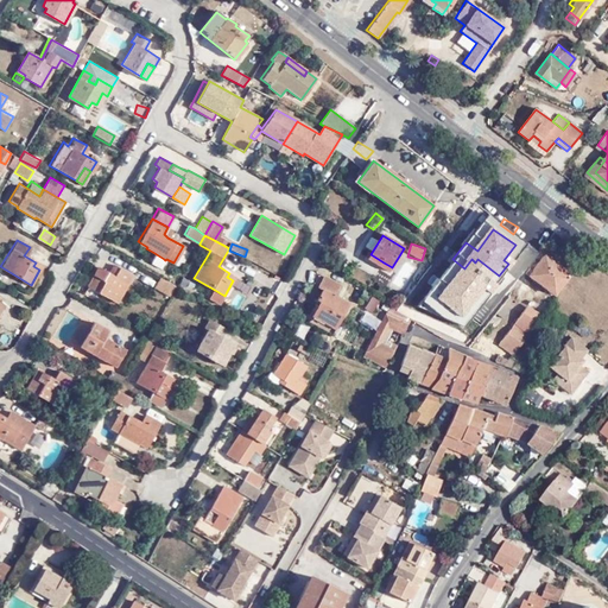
[(158,268),(164,259),(154,253),(149,263),(158,268)]
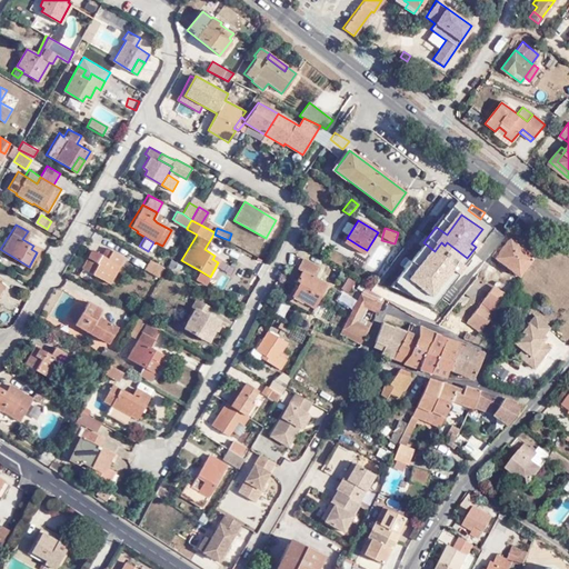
[(356,250),(359,246),(347,238),(343,242),(356,250)]
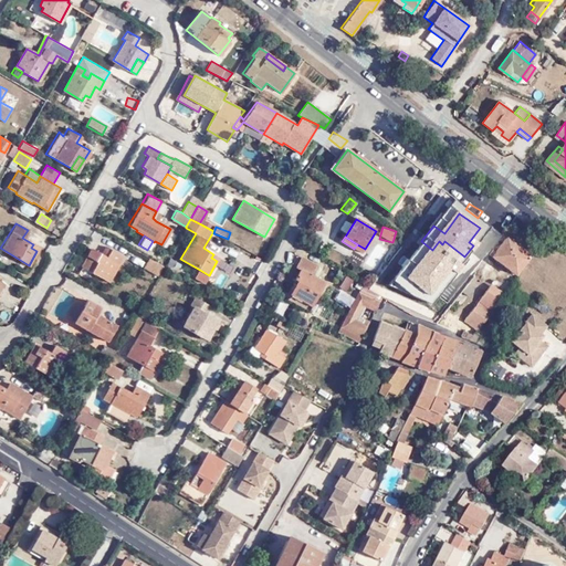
[(530,255),(505,237),(491,255),(515,274),(530,255)]
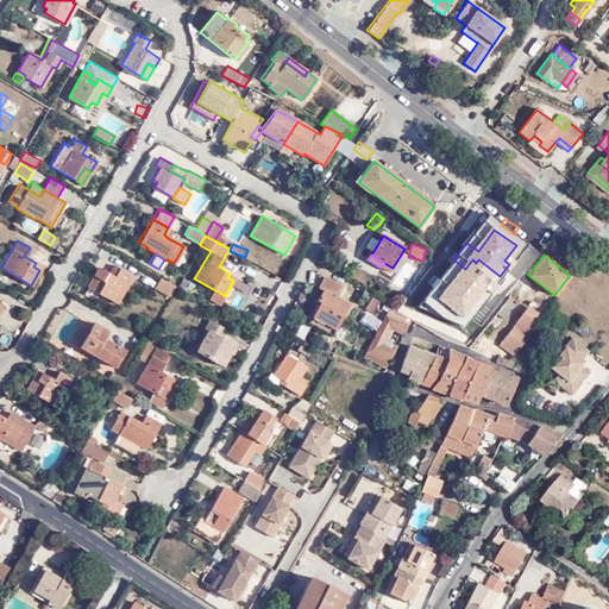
[(101,272),(95,269),(87,284),(117,302),(132,275),(119,268),(114,275),(104,269),(101,272)]
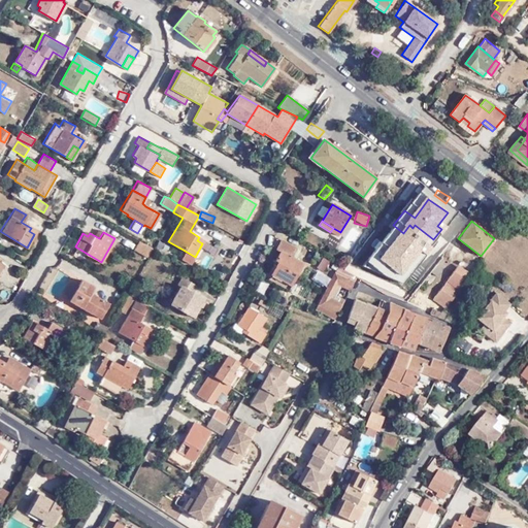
[(146,258),(152,249),(138,240),(133,250),(146,258)]
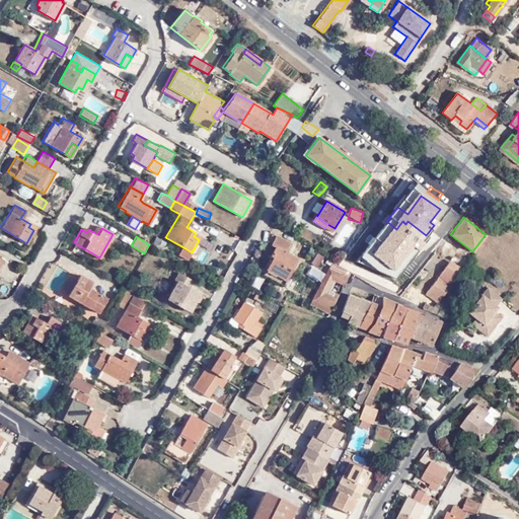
[(289,244),(275,236),(271,245),(275,247),(270,256),(272,257),(266,270),(285,281),(297,258),(285,251),(289,244)]
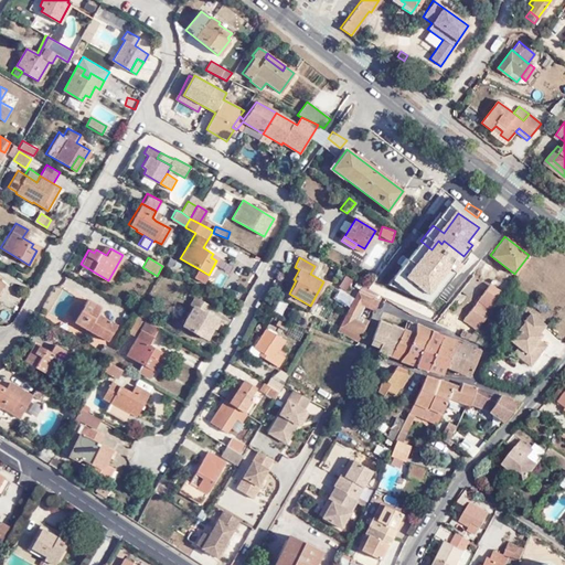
[(223,290),(235,264),(223,258),(211,284),(223,290)]
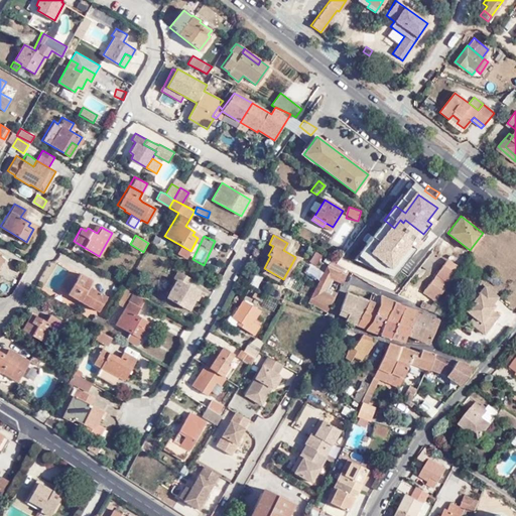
[(417,243),(413,240),(409,245),(413,248),(417,243)]
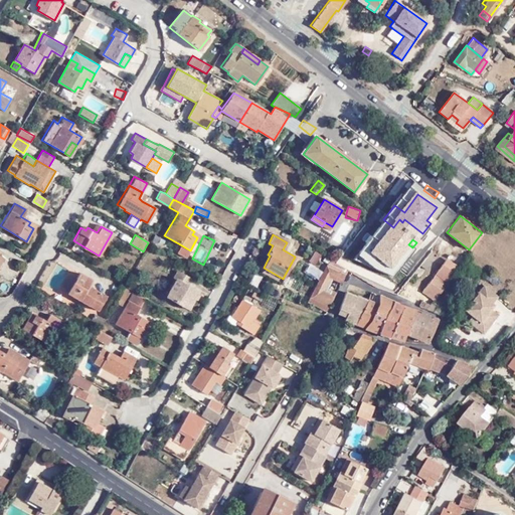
[(190,250),(180,244),(177,249),(186,255),(190,250)]
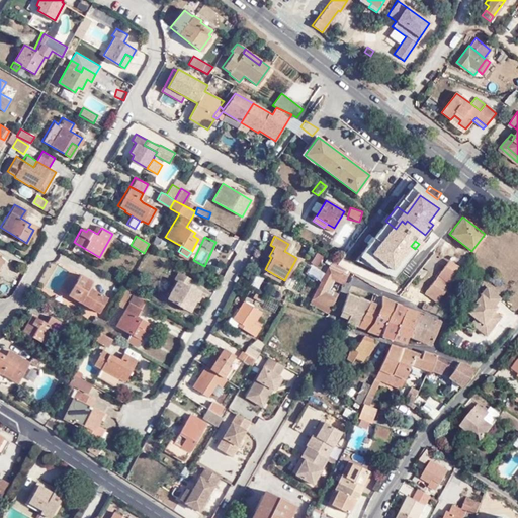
[(430,255),(433,252),(427,247),(419,257),(411,260),(386,291),(397,296),(398,295),(409,282),(422,266),(422,265),(430,255)]
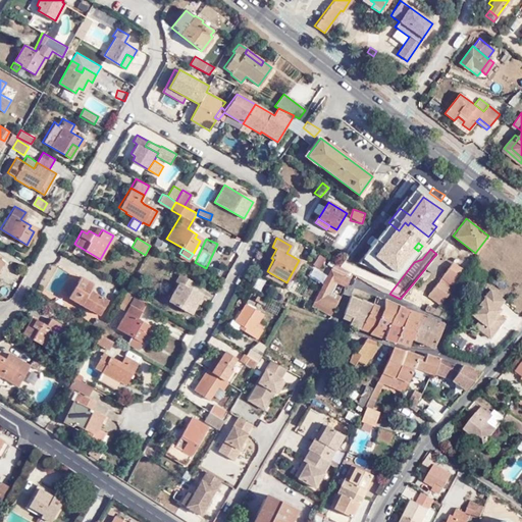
[(441,258),(436,254),(433,257),(425,267),(431,272),(432,270),(437,264),(441,258)]
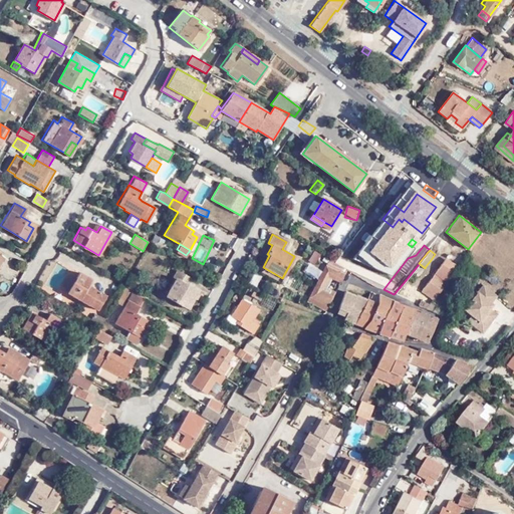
[(314,251),(309,262),(316,265),(321,255),(314,251)]
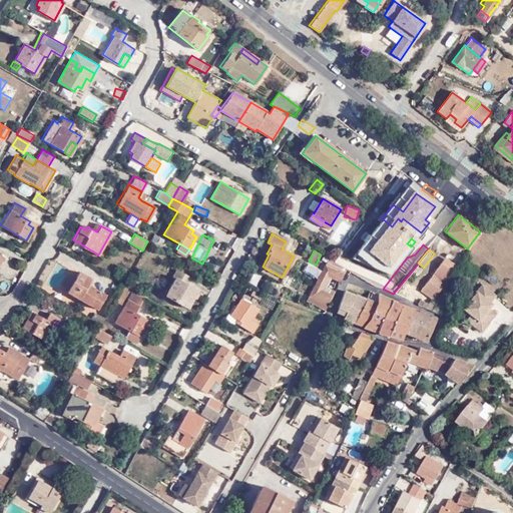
[(334,264),(329,260),(326,265),(344,274),(346,271),(334,264)]
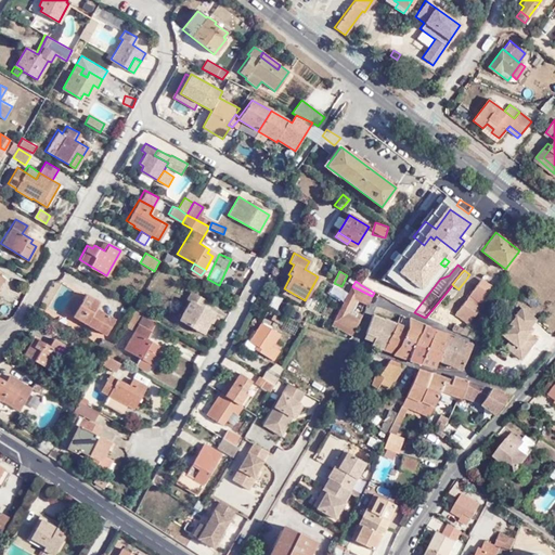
[(485,302),(491,293),(494,288),(485,283),(479,281),(453,313),(467,323),(470,319),(472,318),(475,314),(485,302)]
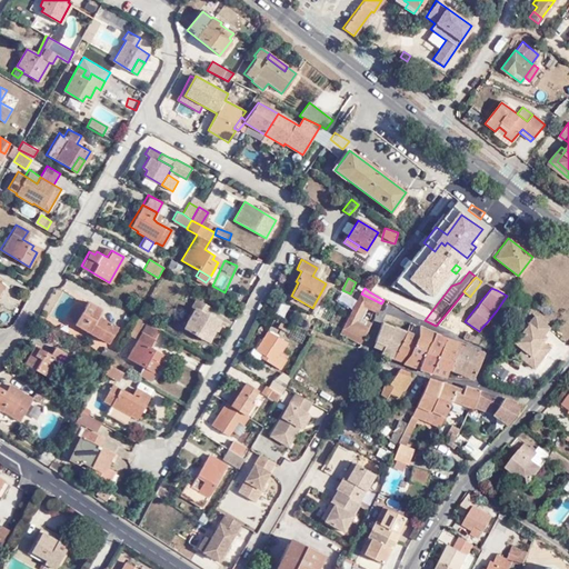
[(342,329),(363,339),(372,322),(362,317),(367,308),(377,312),(381,303),(361,293),(342,329)]
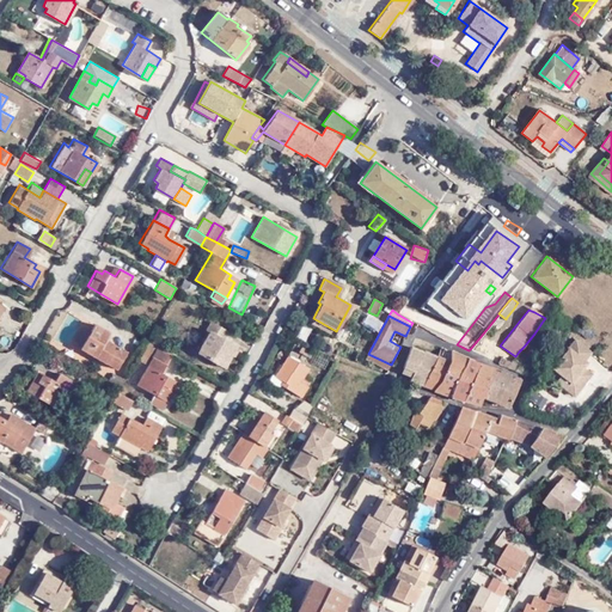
[(224,329),(210,322),(204,331),(208,332),(196,353),(213,363),(215,360),(224,365),(233,347),(219,338),(224,329)]
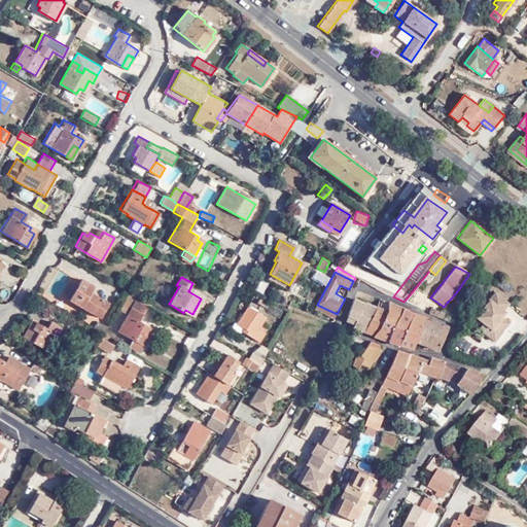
[(77,283),(70,296),(68,300),(99,318),(107,302),(90,291),(93,286),(80,278),(77,283)]
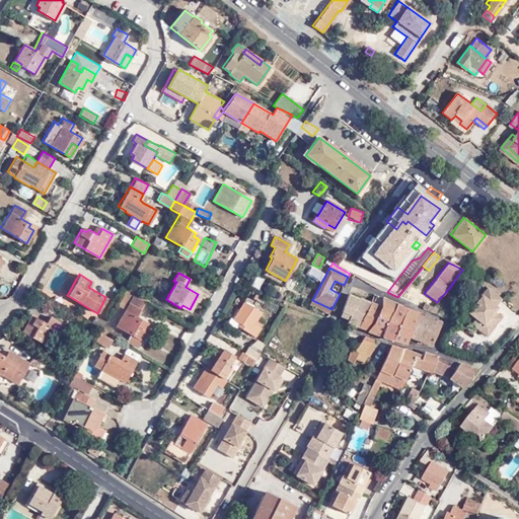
[(64,289),(69,292),(76,279),(71,277),(64,289)]
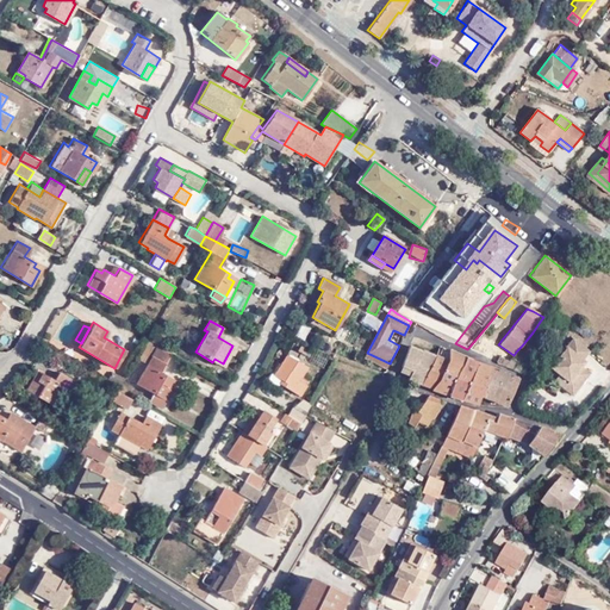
[(388,340),(399,346),(404,335),(393,330),(388,340)]
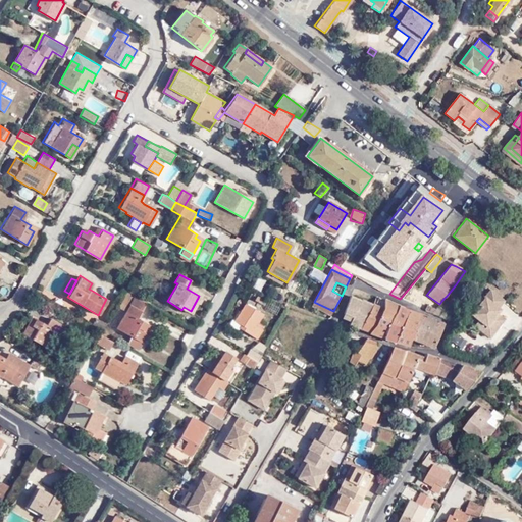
[(503,300),(489,290),(471,315),(478,320),(486,326),(484,328),(491,334),(501,324),(497,321),(501,317),(497,314),(500,310),(497,308),(503,300)]
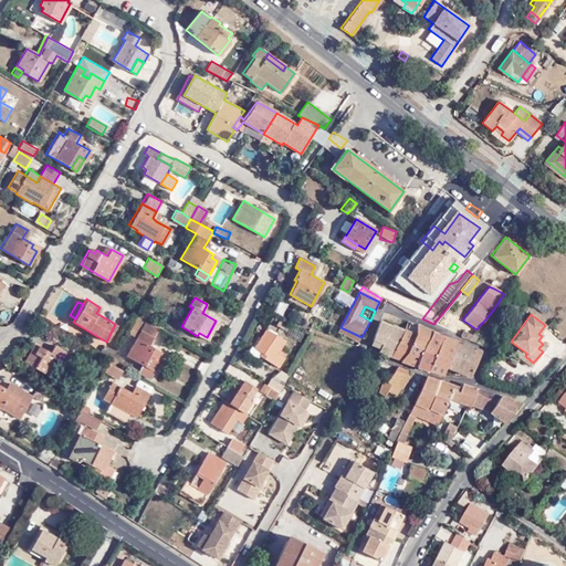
[(147,344),(157,326),(146,320),(125,355),(143,365),(153,370),(160,357),(156,354),(158,350),(147,344)]
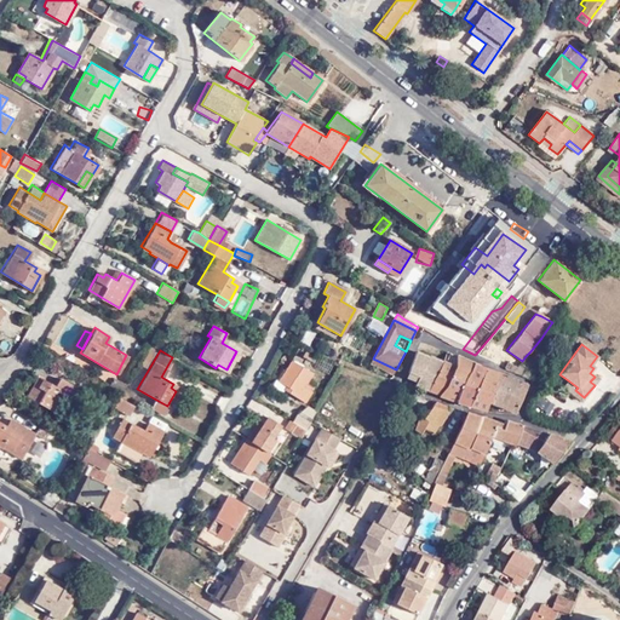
[(413,385),(429,391),(443,361),(430,355),(429,356),(415,351),(408,373),(418,378),(413,385)]
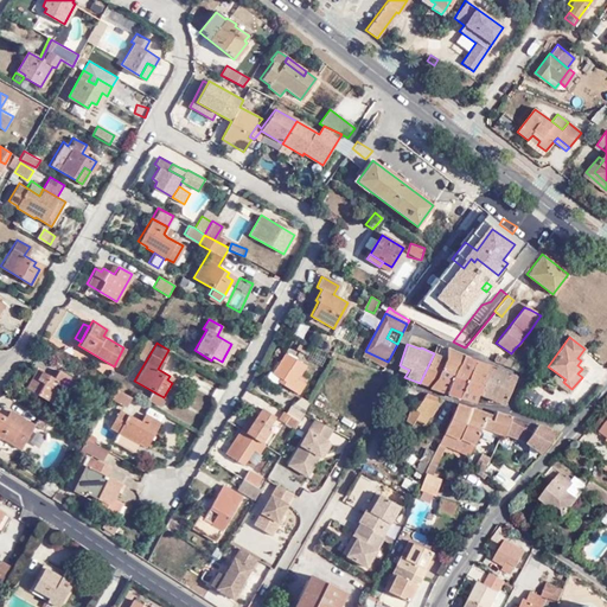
[(446,359),(430,387),(430,388),(447,394),(465,356),(446,347),(446,359)]
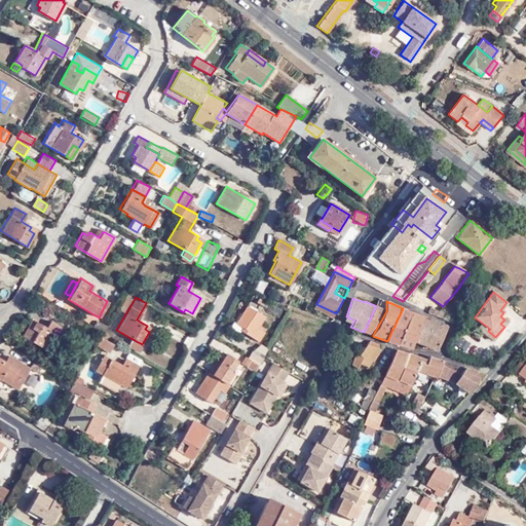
[(449,321),(458,325),(465,311),(446,302),(443,306),(439,311),(430,307),(429,309),(428,311),(428,312),(449,321)]
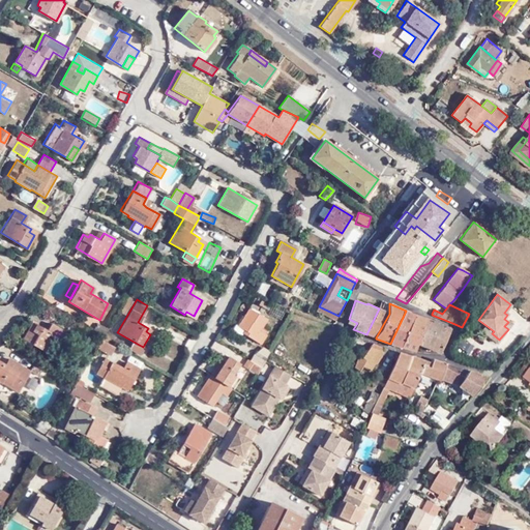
[(317,310),(336,320),(339,316),(319,306),(317,310)]
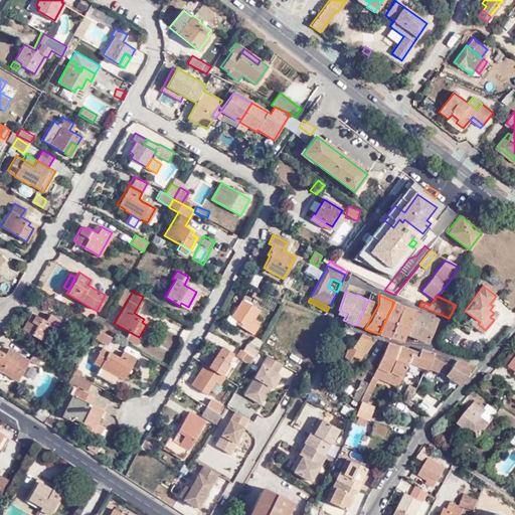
[(241,299),(230,317),(236,321),(241,324),(239,326),(252,334),(261,321),(254,317),(259,309),(241,299)]
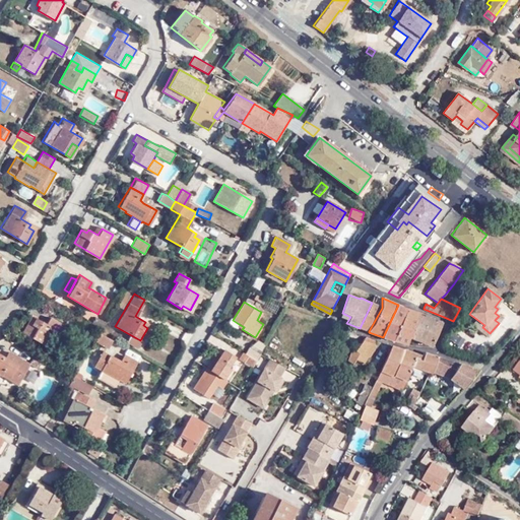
[(372,303),(360,328),(369,331),(382,308),(374,305),(372,303)]
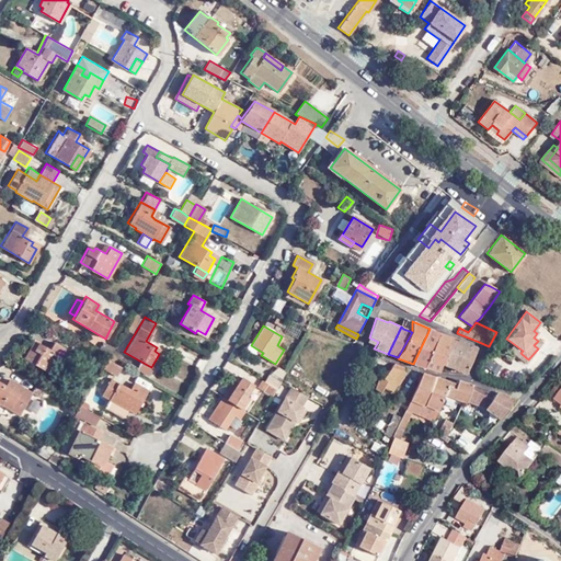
[(430,329),(413,364),(425,368),(441,333),(430,329)]
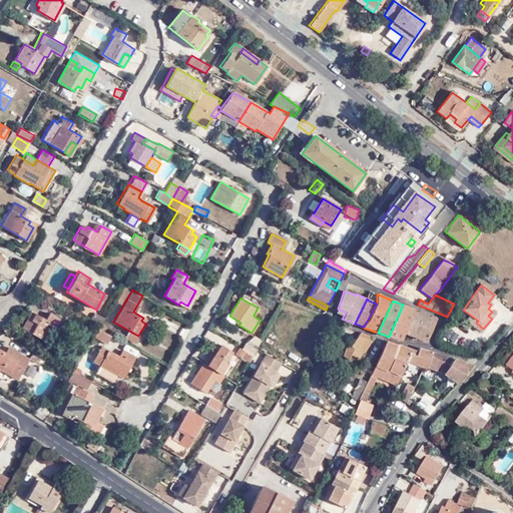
[(403,305),(389,337),(401,340),(405,333),(415,309),(403,305)]
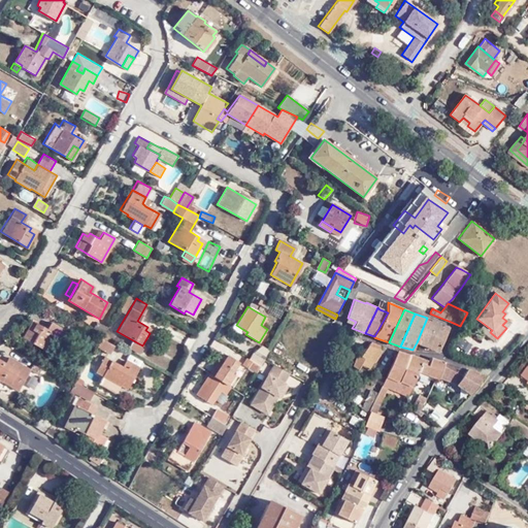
[(417,342),(437,352),(449,328),(427,318),(417,342)]
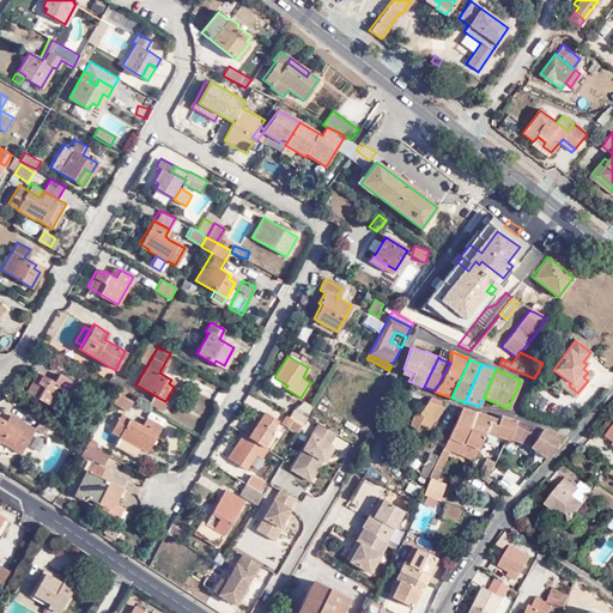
[(26,392),(56,410),(67,389),(72,381),(58,374),(54,382),(38,371),(26,392)]
